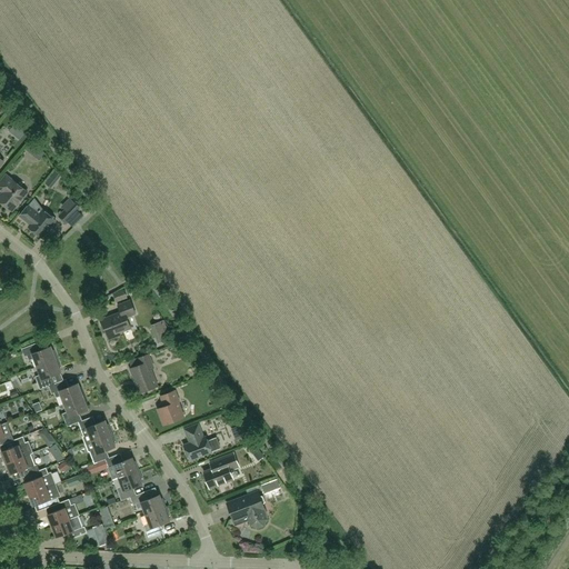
[(6,175),(0,182),(0,189),(6,195),(0,200),(0,201),(12,211),(28,192),(12,180),(6,175)]
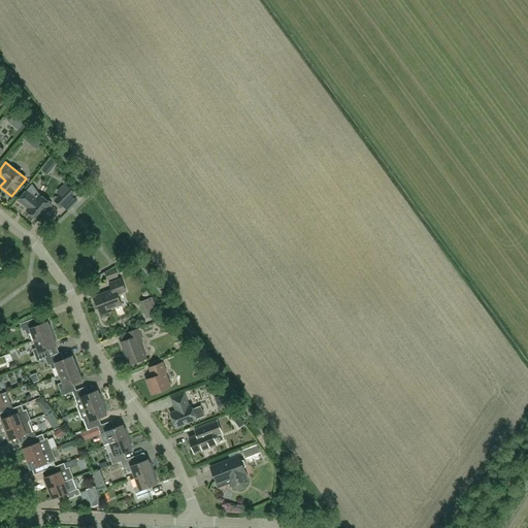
[(27,191),(19,200),(29,208),(27,210),(38,221),(52,204),(39,195),(32,186),(33,185),(32,184),(27,191)]
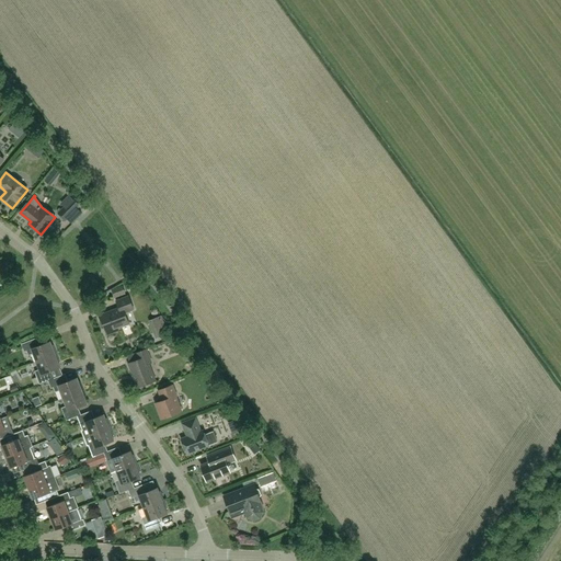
[(72,197),(58,214),(66,219),(80,203),(72,197)]
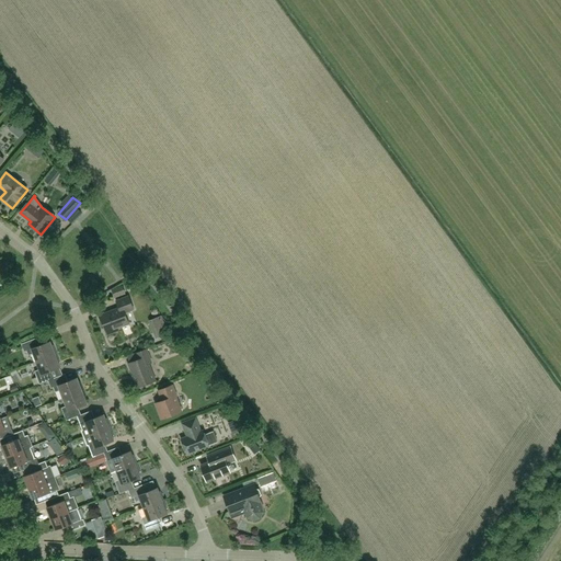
[(123,286),(112,290),(114,297),(125,293),(123,286)]
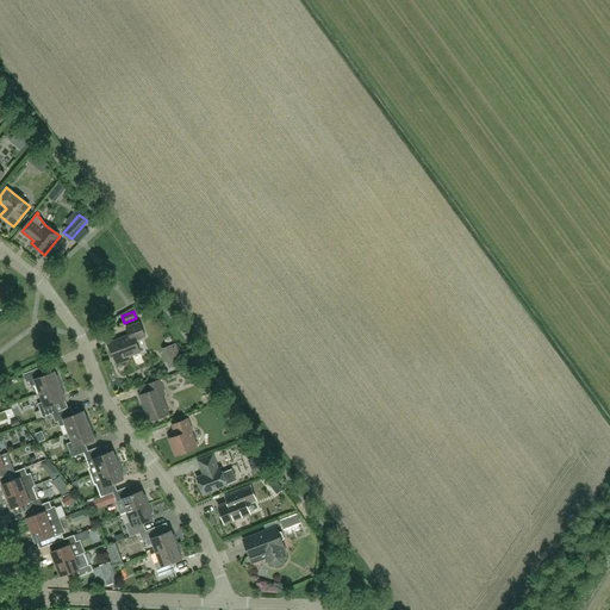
[(109,343),(117,365),(132,359),(130,354),(139,350),(137,342),(138,340),(145,336),(139,322),(126,328),(129,335),(109,343)]
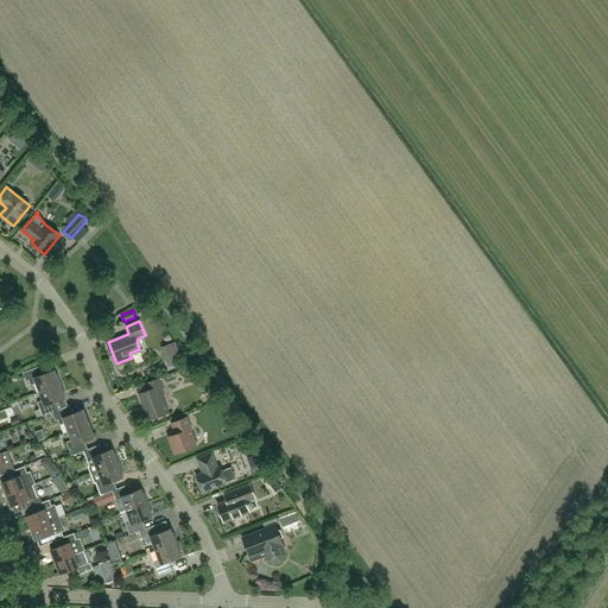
[(62,384),(58,374),(56,374),(55,371),(43,375),(39,367),(23,373),(26,381),(29,380),(31,386),(36,384),(39,392),(62,384)]
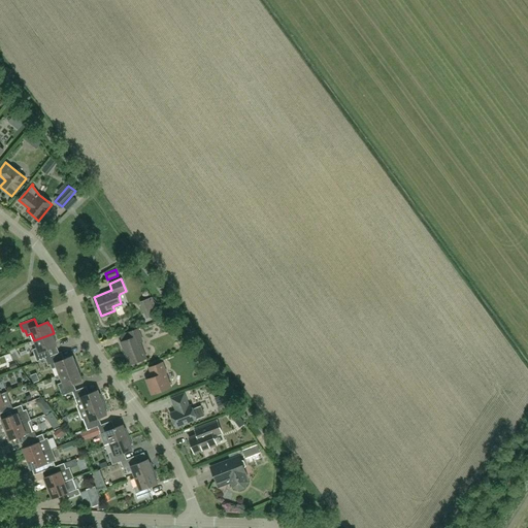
[(121,342),(125,353),(126,353),(130,364),(146,358),(139,342),(142,341),(137,329),(129,332),(131,338),(121,342)]
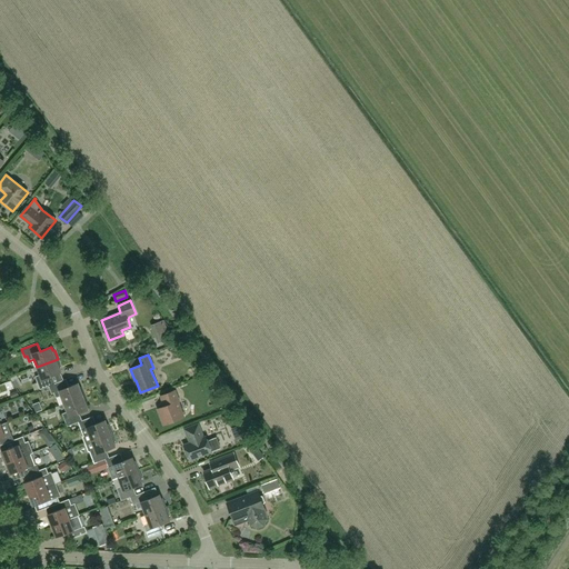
[(40,389),(49,386),(52,385),(50,377),(61,372),(60,368),(61,368),(58,359),(37,367),(40,375),(36,377),(40,389)]
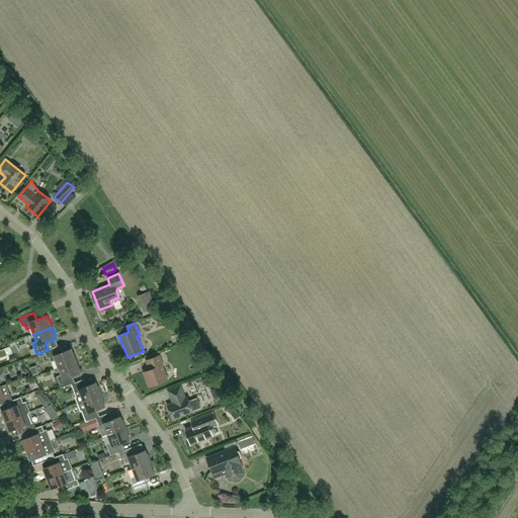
[(48,350),(45,351),(47,359),(50,358),(51,362),(56,360),(58,367),(77,360),(74,352),(73,352),(72,349),(61,353),(58,346),(48,350)]
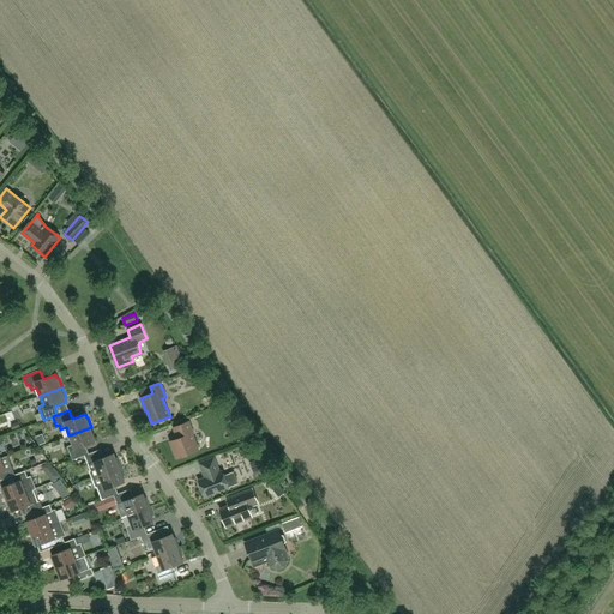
[(170,441),(176,458),(199,450),(193,434),(194,433),(190,421),(173,427),(178,439),(170,441)]
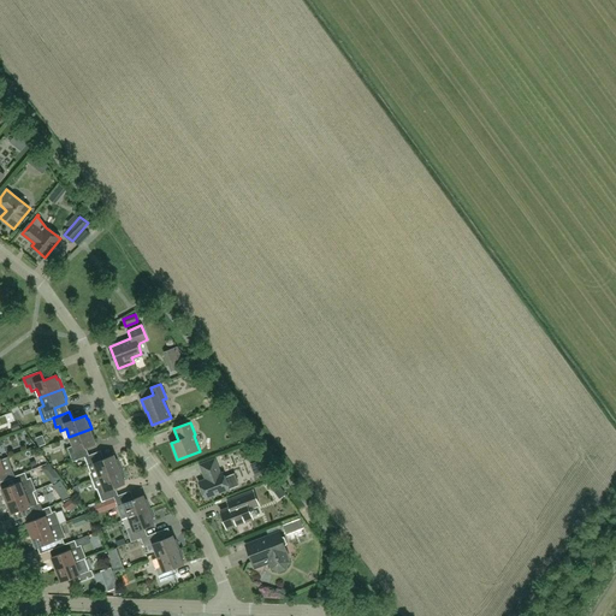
[(84,457),(87,456),(83,448),(96,443),(94,439),(95,438),(92,428),(69,437),(72,446),(67,448),(72,462),(84,457)]
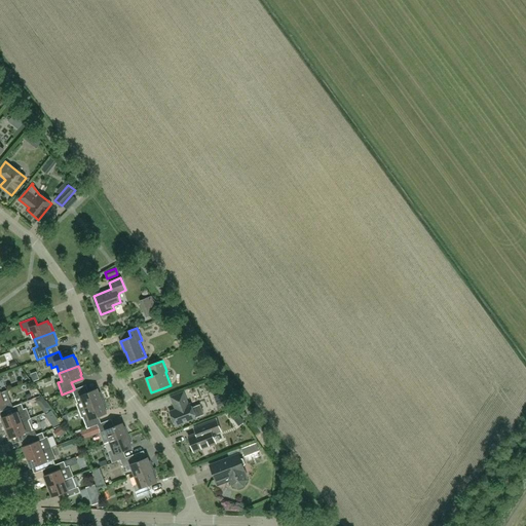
[(84,385),(74,389),(72,390),(77,403),(76,403),(79,410),(104,400),(100,391),(99,392),(98,388),(86,392),(84,385)]
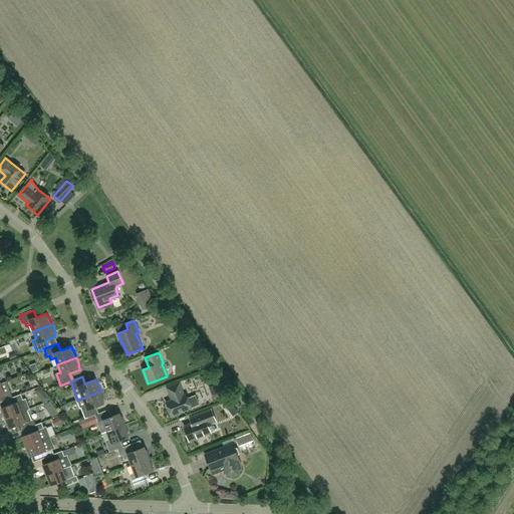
[(1,383),(0,383),(0,398),(1,402),(4,401),(10,399),(13,398),(12,398),(10,392),(6,381),(1,383)]
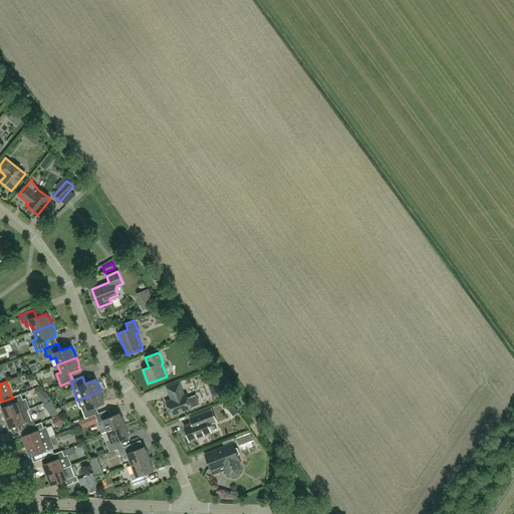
[(196,396),(188,399),(186,395),(184,396),(179,383),(168,388),(172,401),(166,403),(172,416),(199,405),(196,396)]
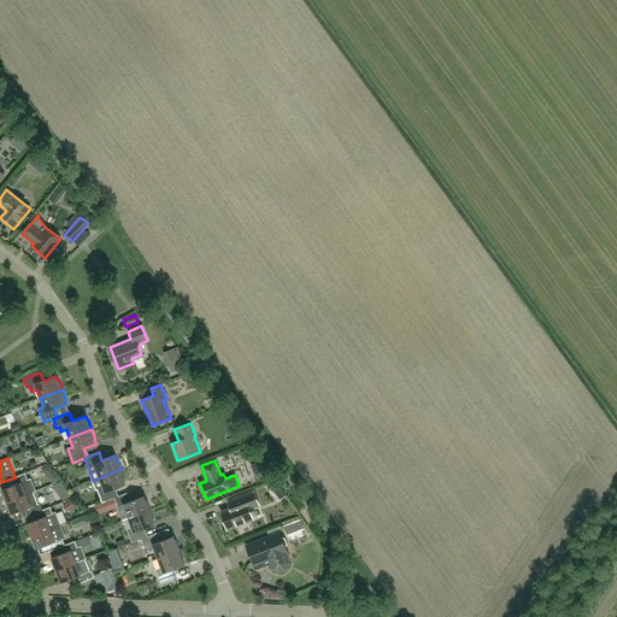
[(116,498),(112,489),(125,485),(124,480),(125,480),(122,469),(93,481),(97,491),(98,489),(103,503),(115,498),(116,498)]
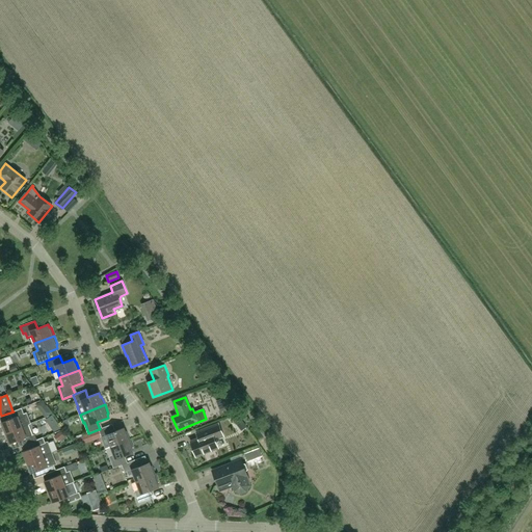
[(6,421),(1,423),(5,433),(28,424),(30,424),(26,413),(24,414),(22,408),(12,411),(14,411),(10,413),(4,415),(6,421)]
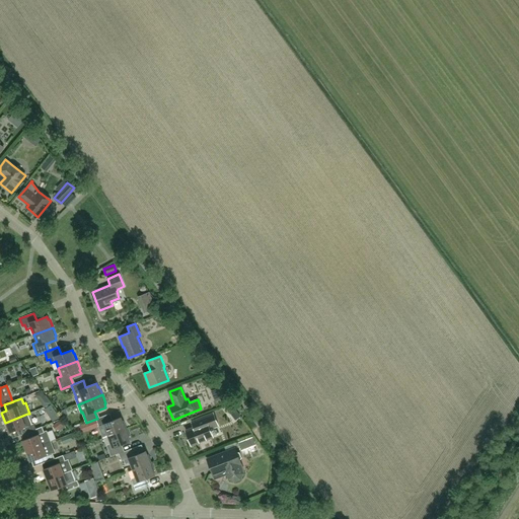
[(5,423),(9,433),(20,429),(22,435),(30,431),(33,430),(35,429),(33,424),(31,425),(27,414),(5,423)]
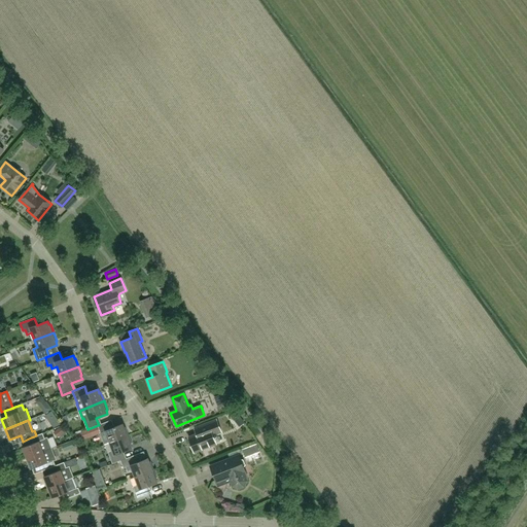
[(195,428),(197,434),(188,437),(195,452),(215,444),(212,434),(220,431),(216,420),(195,428)]
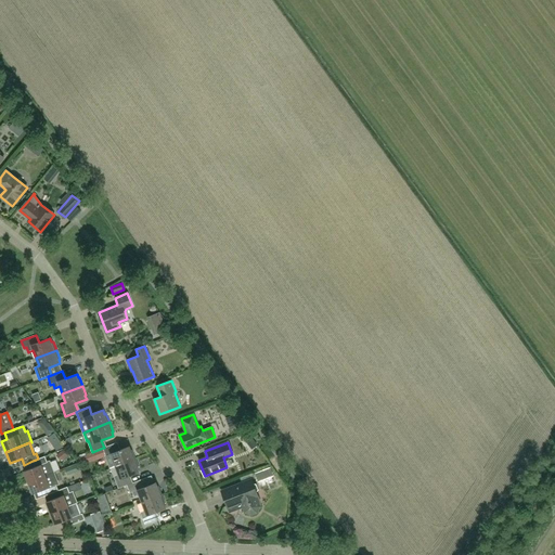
[(104,448),(103,448),(107,461),(111,468),(115,466),(136,459),(132,450),(131,450),(129,447),(118,451),(115,443),(104,448)]
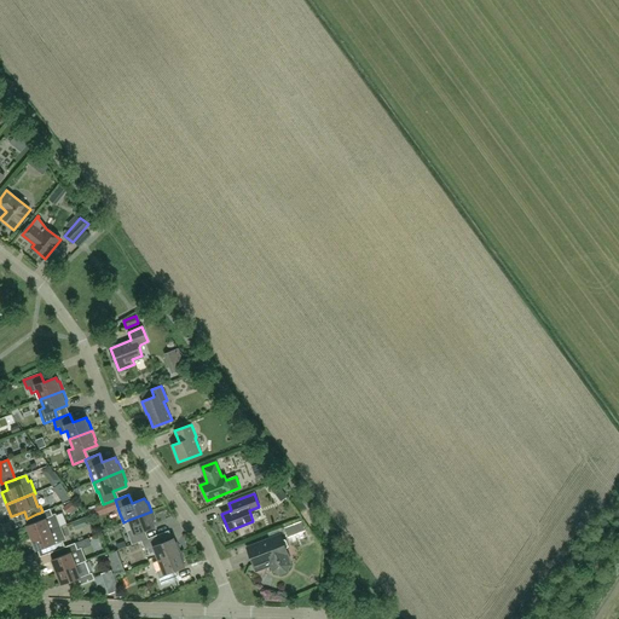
[(103,505),(93,509),(97,516),(105,513),(103,505)]
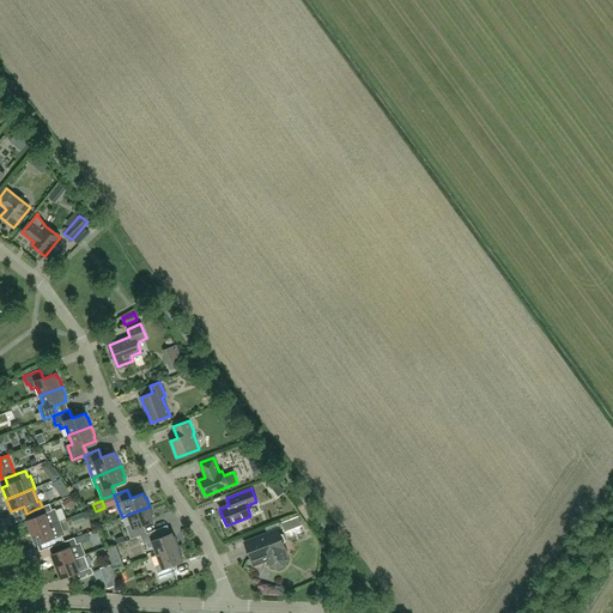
[(26,521),(31,533),(50,526),(60,522),(55,509),(53,510),(49,504),(42,507),(40,508),(36,509),(38,516),(26,521)]
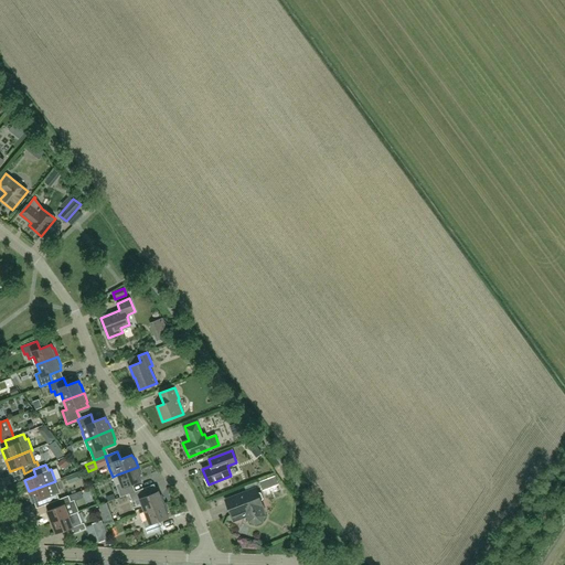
[(134,492),(130,484),(141,480),(140,476),(141,476),(138,467),(117,475),(120,482),(116,484),(120,498),(129,494),(129,493),(134,492)]
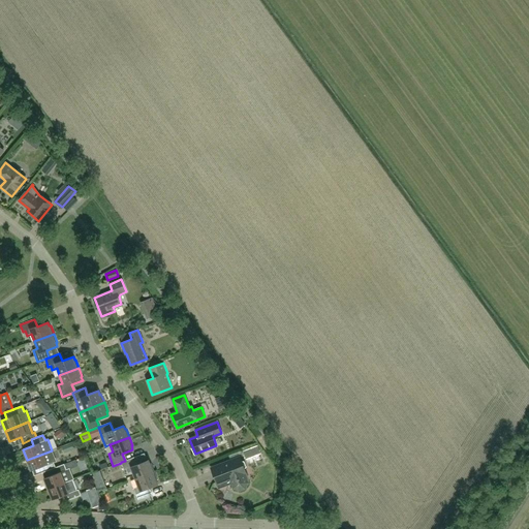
[(56,467),(54,462),(56,461),(52,450),(43,454),(27,460),(31,471),(42,466),(44,472),(53,469),(53,468),(56,467)]
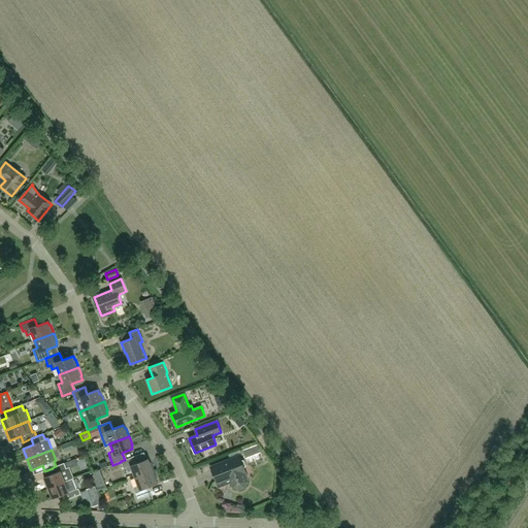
[(132,470),(135,479),(154,470),(151,462),(150,463),(149,459),(137,463),(135,456),(125,460),(121,461),(121,462),(124,469),(126,468),(128,472),(132,470)]
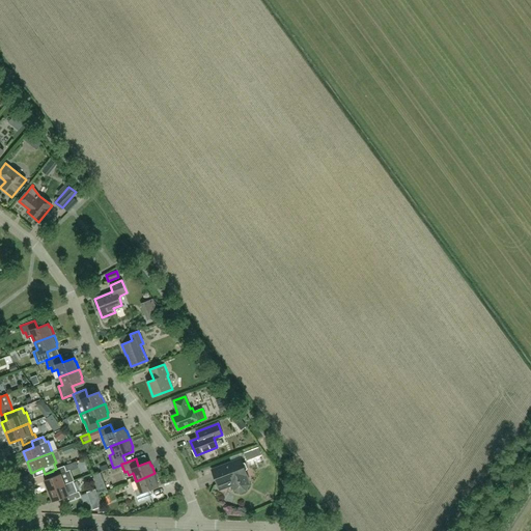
[(247,484),(247,481),(249,480),(246,471),(248,469),(245,463),(242,463),(241,458),(228,463),(228,465),(212,471),(218,485),(229,480),(230,481),(233,483),(233,484),(233,486),(235,488),(238,491),(241,491),(243,491),(245,490),(247,486),(247,484)]
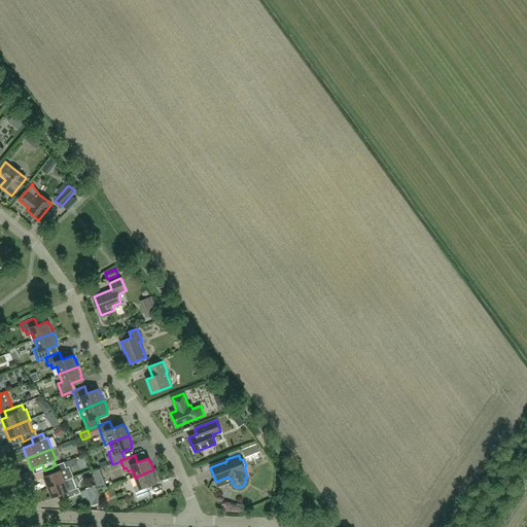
[(43,477),(47,487),(72,478),(68,466),(66,467),(64,462),(56,465),(53,466),(53,467),(55,472),(43,477)]
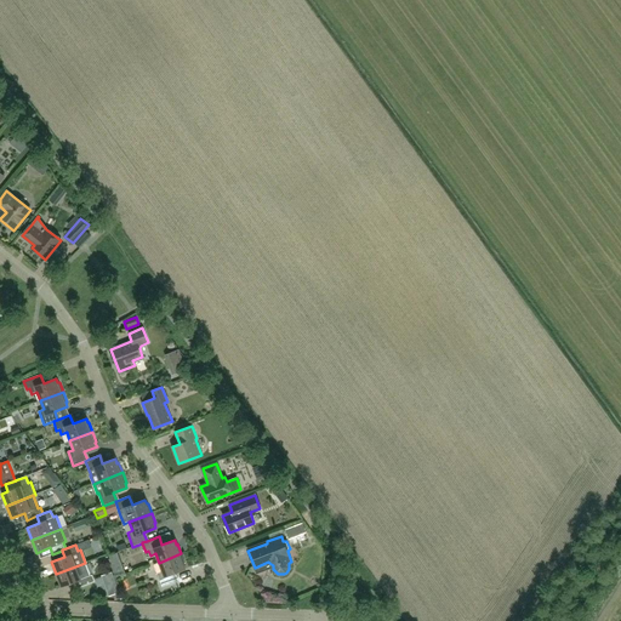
[(159,563),(153,564),(157,573),(163,587),(176,582),(172,573),(186,568),(184,564),(186,563),(181,553),(159,563)]
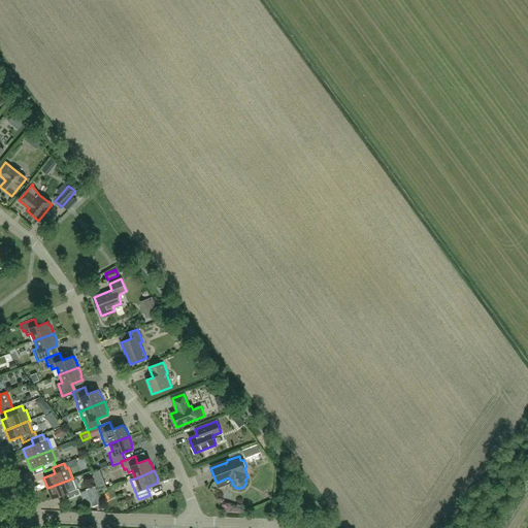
[(72,479),(47,488),(53,499),(63,495),(65,500),(80,494),(78,489),(76,489),(72,479)]
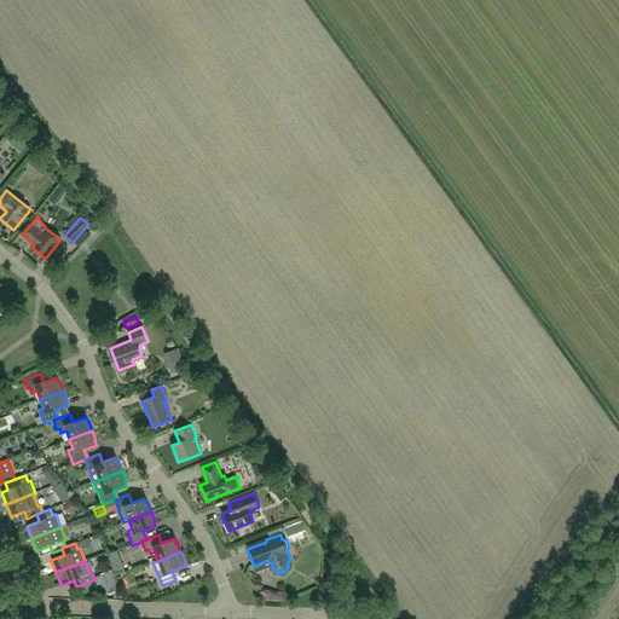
[(113,570),(103,573),(110,594),(120,590),(113,570)]
